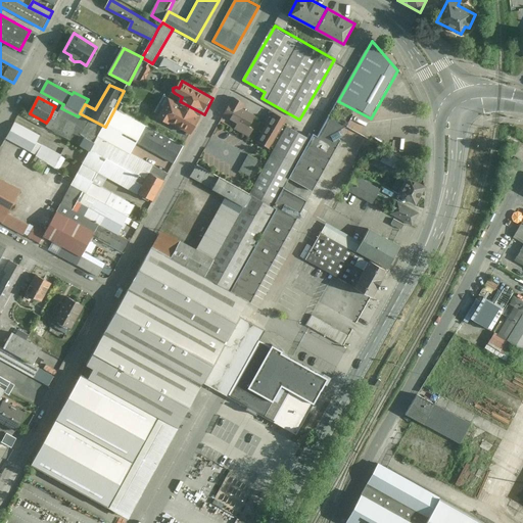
[(204,114),(180,101),(171,97),(159,117),(192,135),(204,114)]
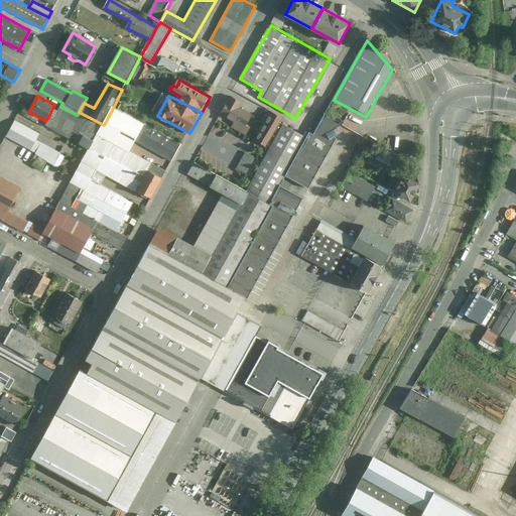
[(242,103),(230,97),(218,120),(246,135),(250,127),(246,125),(251,114),(240,108),(242,103)]
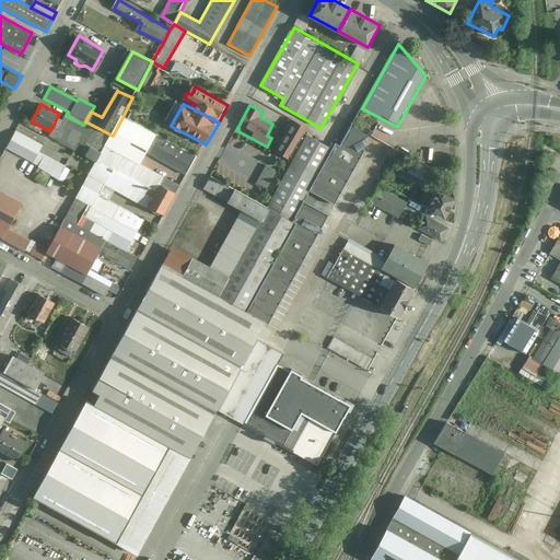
[(62,120),(57,117),(54,125),(56,126),(50,136),(98,162),(107,147),(113,136),(85,121),(83,125),(66,116),(62,120)]
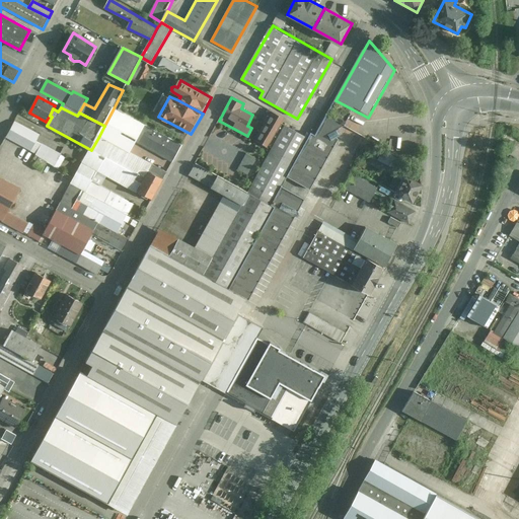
[(145,147),(154,131),(114,108),(104,126),(99,136),(131,153),(138,142),(145,147)]
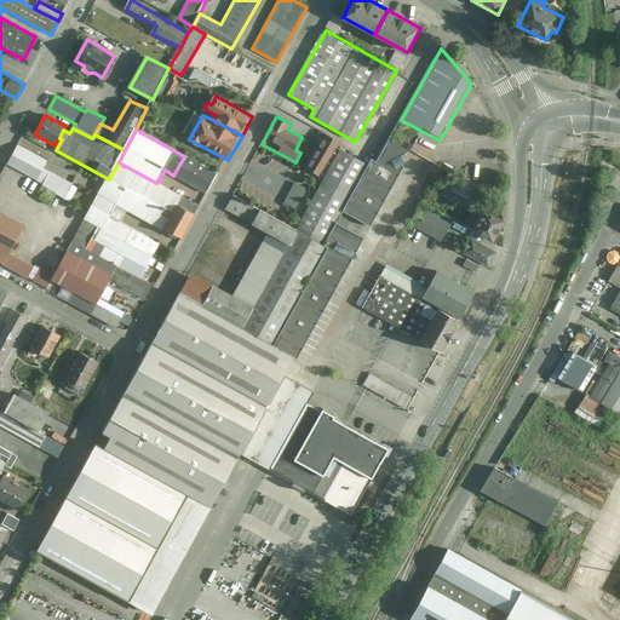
[(322,172),(336,148),(339,142),(321,131),(311,147),(315,149),(304,167),(319,177),(322,172)]
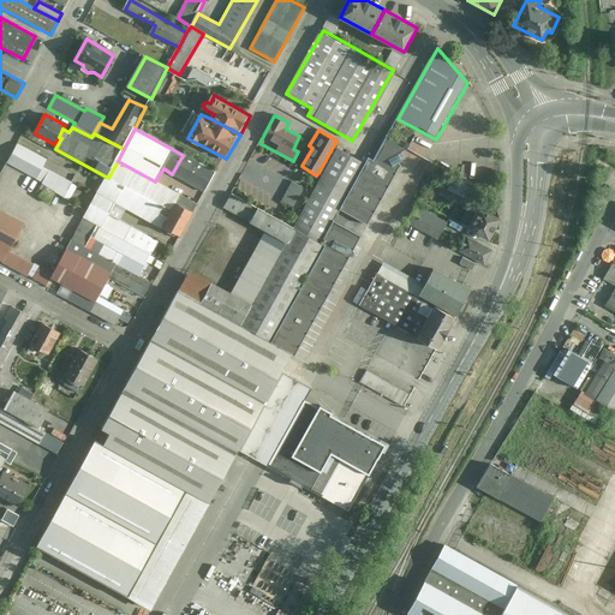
[(37,551),(154,614),(408,149),(387,138),(371,167),(333,147),(320,171),(323,173),(293,230),(233,197),(226,208),(264,231),(230,294),(191,275),(105,433),(113,437),(106,449),(97,445),(37,551)]
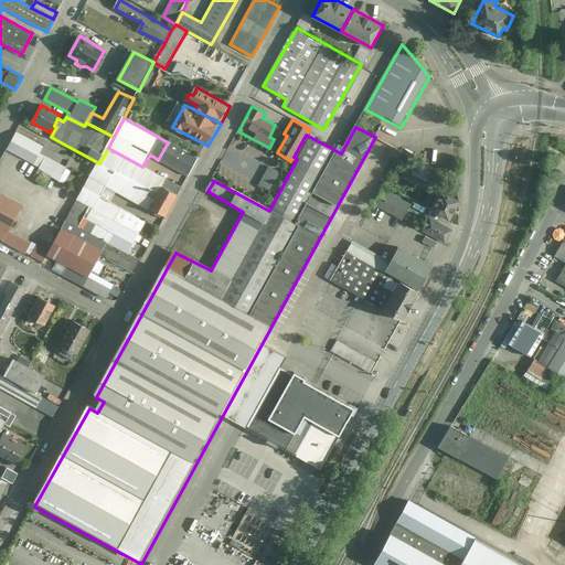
[(44,147),(17,131),(7,150),(40,169),(35,178),(48,185),(52,178),(60,181),(66,169),(40,153),(44,147)]
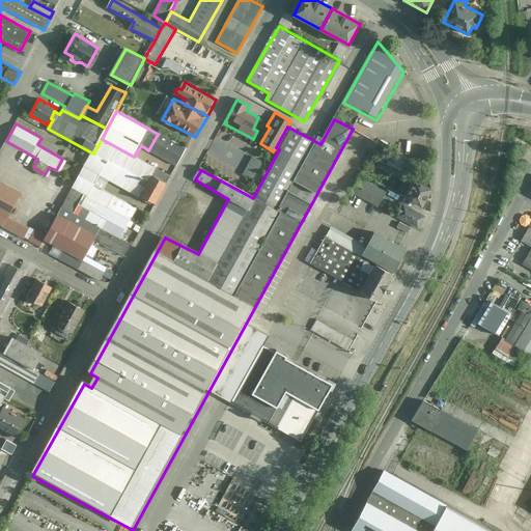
[(177,166),(187,148),(158,134),(148,150),(177,166)]
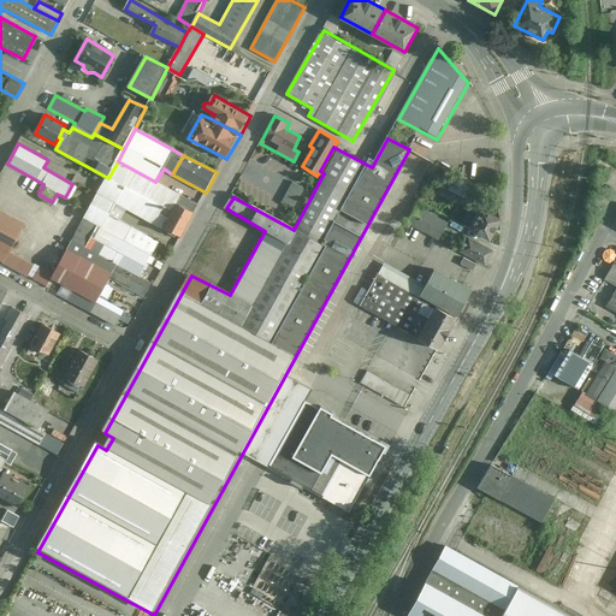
[(164,230),(165,227),(178,205),(195,213),(199,203),(155,182),(118,161),(108,178),(86,218),(126,241),(134,227),(110,214),(116,203),(164,230)]
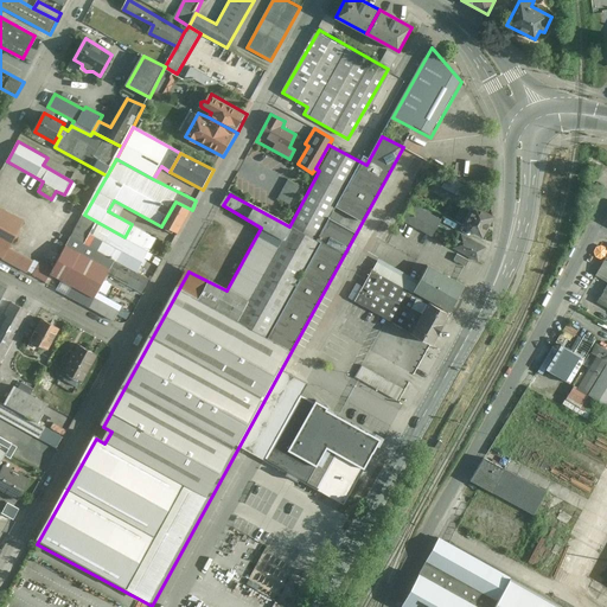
[(291,205),(301,187),(288,179),(278,198),(291,205)]
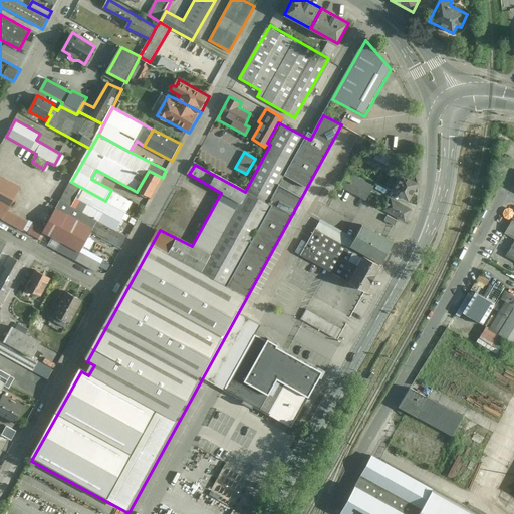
[(152,198),(163,178),(149,171),(138,190),(152,198)]
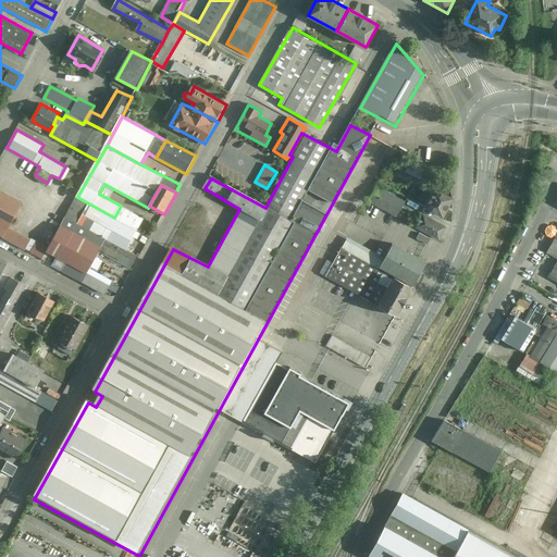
[(397,218),(406,202),(376,186),(369,201),(397,218)]
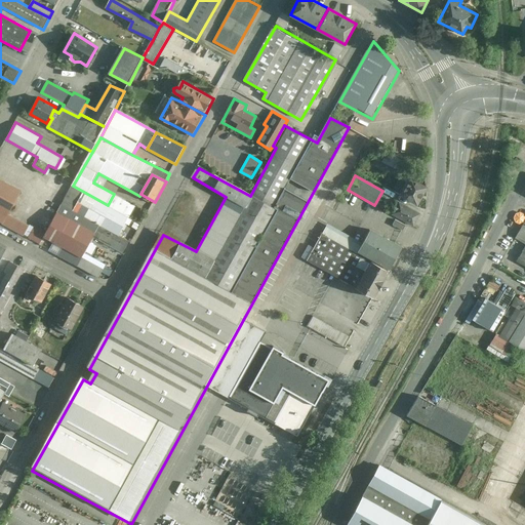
[(400,197),(417,206),(428,188),(409,177),(404,177),(400,180),(394,192),(401,195),(400,197)]
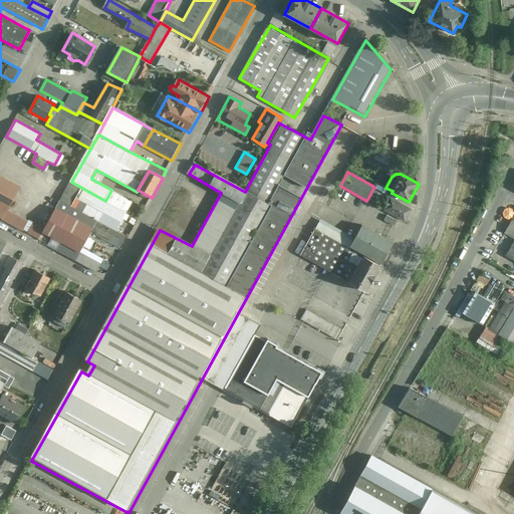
[(22,189),(0,177),(0,218),(24,231),(29,222),(10,211),(22,189)]
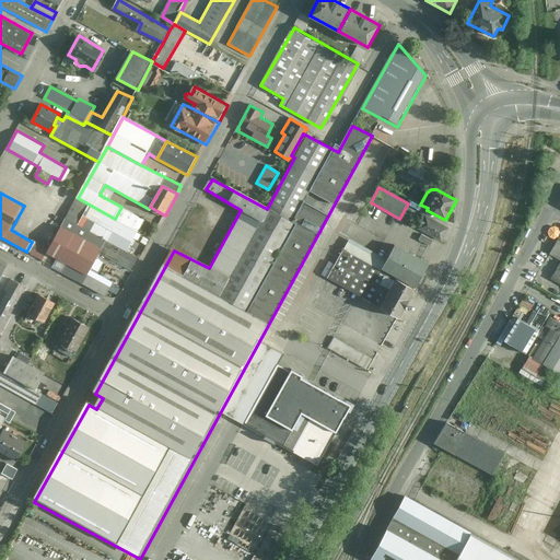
[(115,219),(78,198),(67,219),(107,241),(128,252),(139,232),(115,219)]
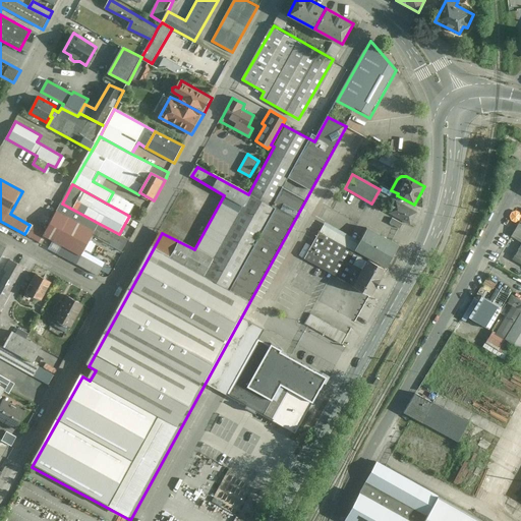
[(135,206),(113,192),(107,204),(129,216),(135,206)]
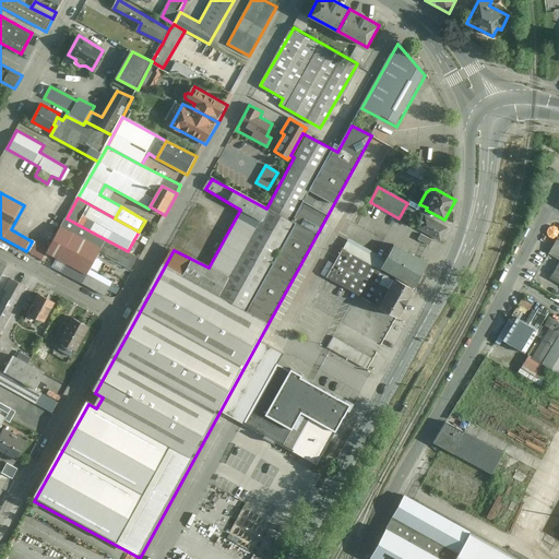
[(440,240),(448,228),(426,215),(418,228),(440,240)]
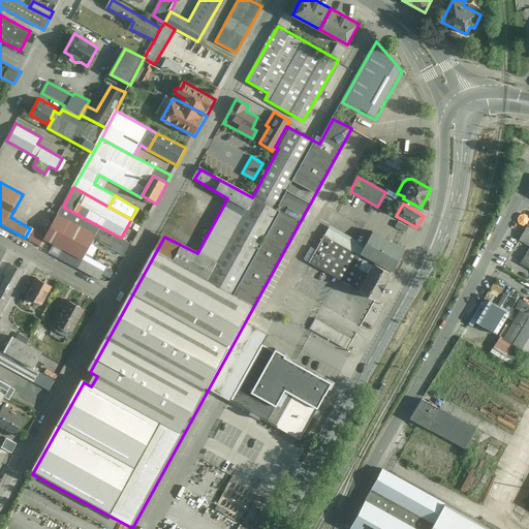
[(101,227),(63,207),(59,215),(97,235),(101,227)]
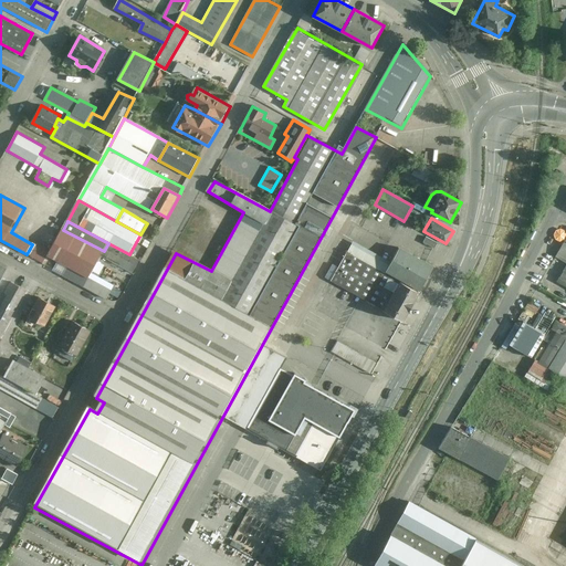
[(70,268),(64,276),(107,300),(113,291),(91,280),(104,259),(134,274),(142,261),(129,254),(108,243),(104,251),(63,230),(49,255),(70,268)]
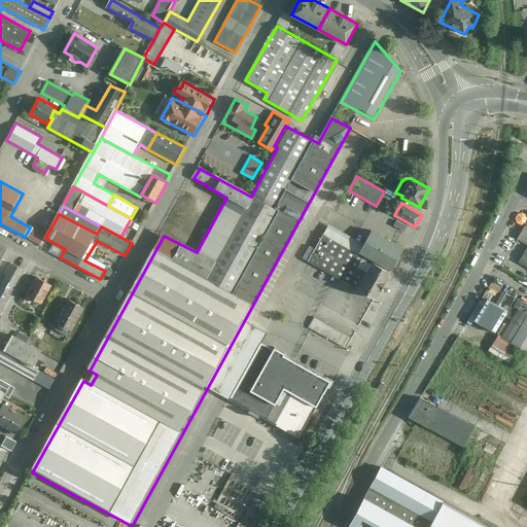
[(391,272),(403,249),(373,233),(360,254),(374,262),(391,272)]
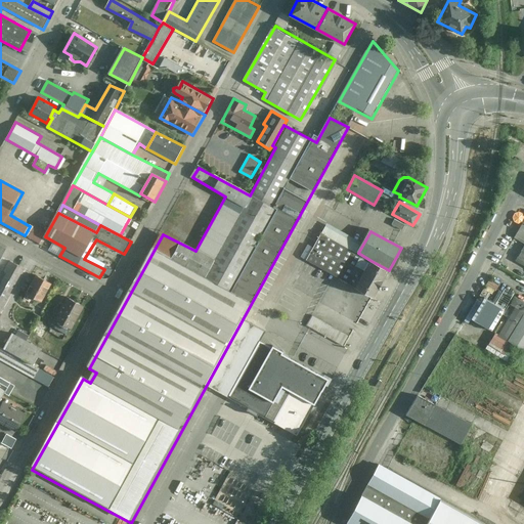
[(355,290),(372,261),(358,253),(321,235),(307,262),(355,290)]
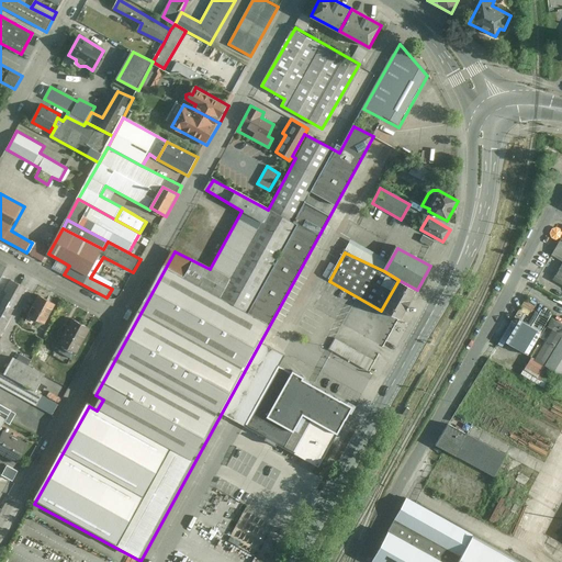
[(401,321),(417,290),(398,280),(381,311),(401,321)]
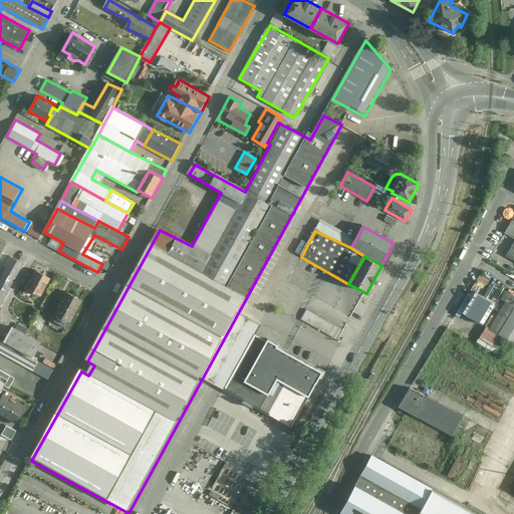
[(0,472),(2,468),(0,466),(0,353),(48,380),(53,370),(33,359),(42,343),(27,335),(32,326),(21,320),(15,329),(13,327),(4,343),(0,340),(0,310),(25,265),(10,257),(5,267),(7,268),(0,281),(0,472)]
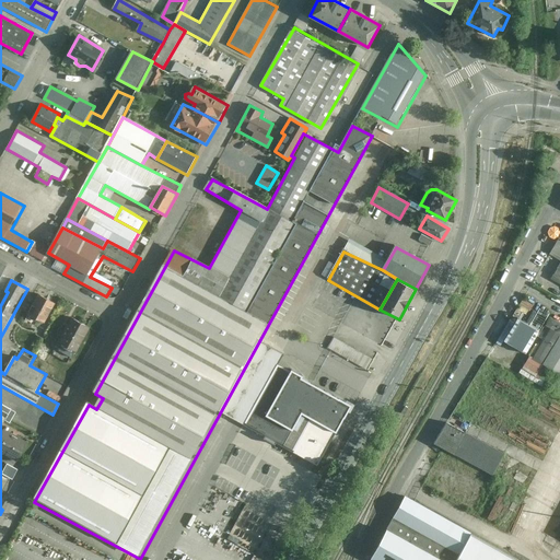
[(45,324),(57,305),(39,295),(28,315),(45,324)]
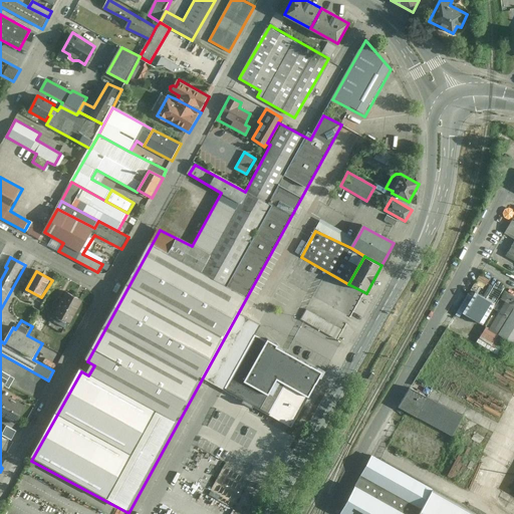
[(70,324),(83,301),(66,291),(53,314),(70,324)]
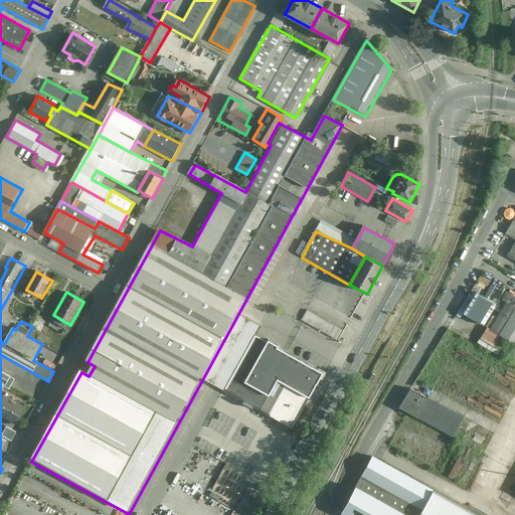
[(490,331),(514,345),(514,297),(507,293),(502,300),(508,303),(490,331)]
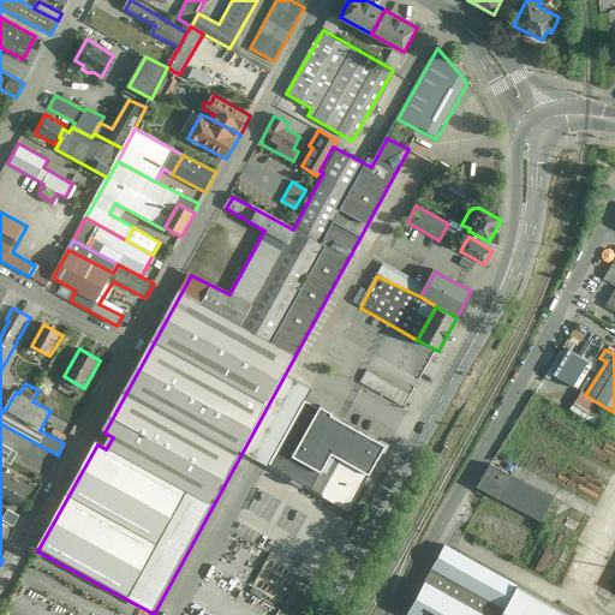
[(423,377),(434,382),(439,370),(429,365),(423,377)]
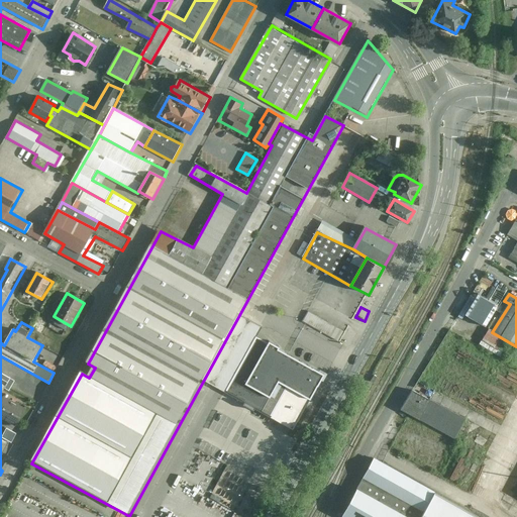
[(345,333),(309,312),(303,322),(340,342),(345,333)]
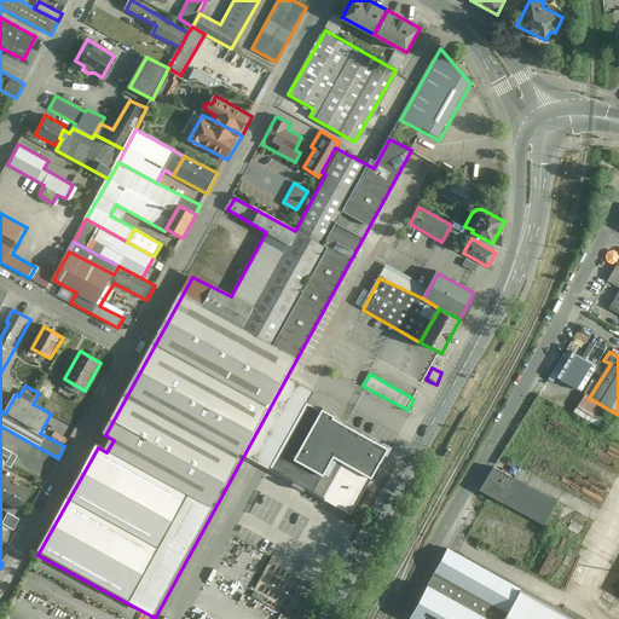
[(53,401),(61,389),(50,383),(42,395),(53,401)]
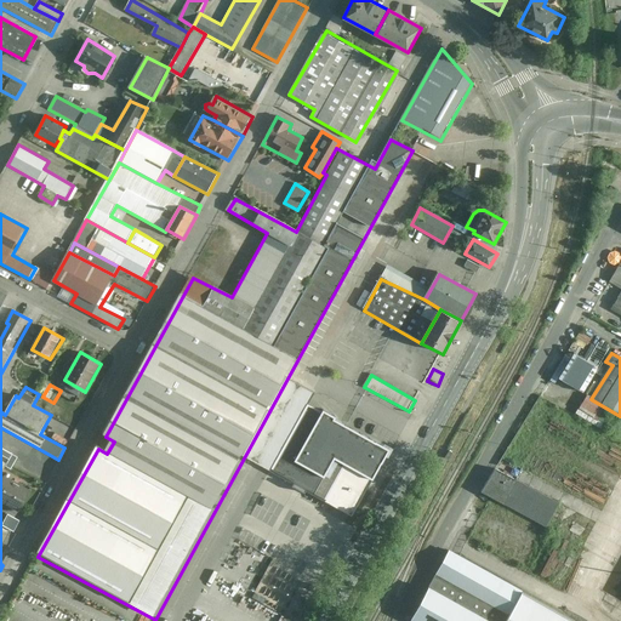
[(337,423),(308,406),(271,474),(326,503),(346,468),(375,484),(391,455),(336,426),(337,423)]
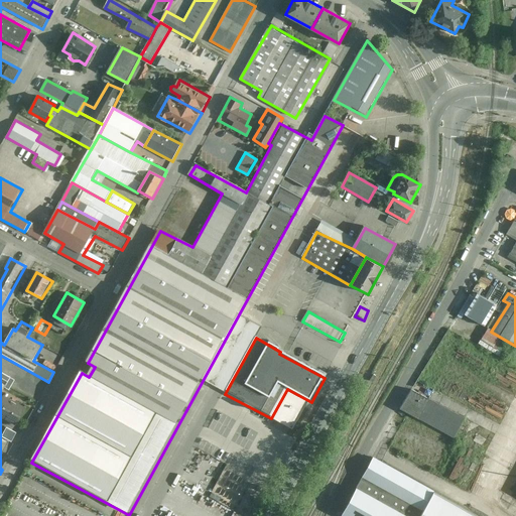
[(466,416),(411,386),(400,406),(455,436),(466,416)]
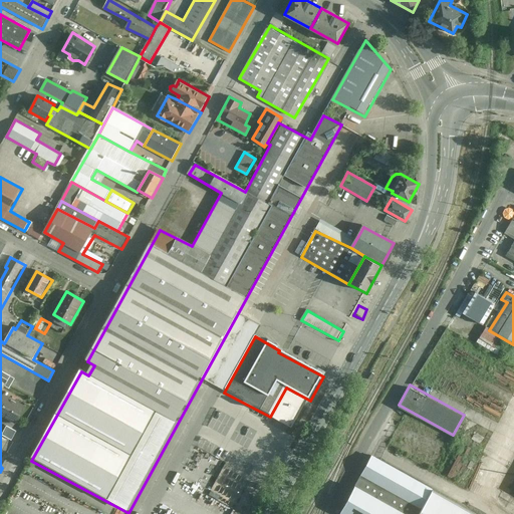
[(25,407),(5,396),(0,405),(0,415),(16,424),(25,407)]
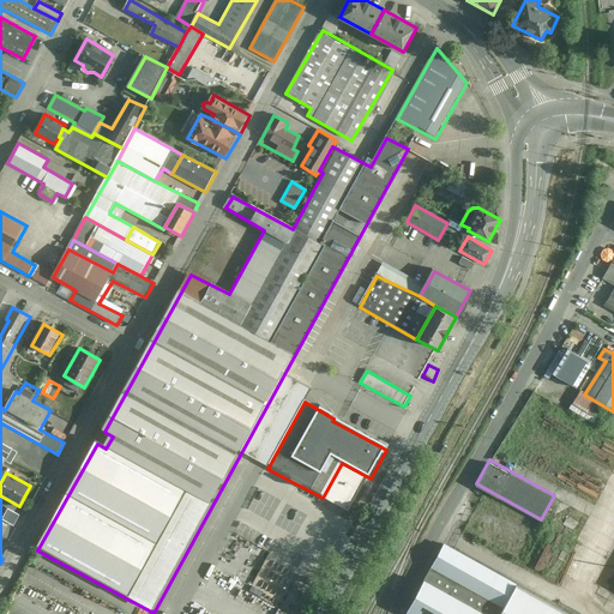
[(4,518),(17,524),(22,515),(8,507),(4,518)]
